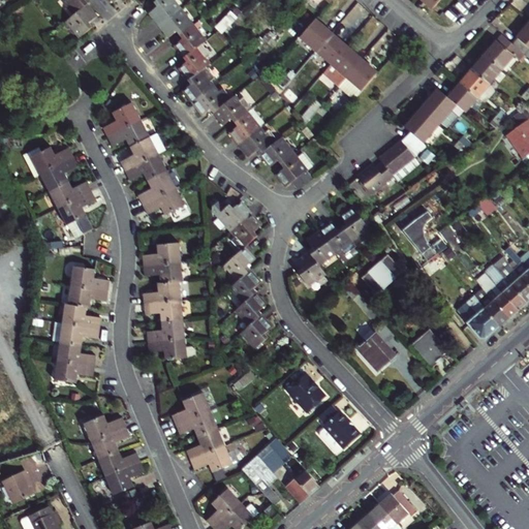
[(62,0),(75,16),(88,4),(85,1),(85,0),(62,0)]
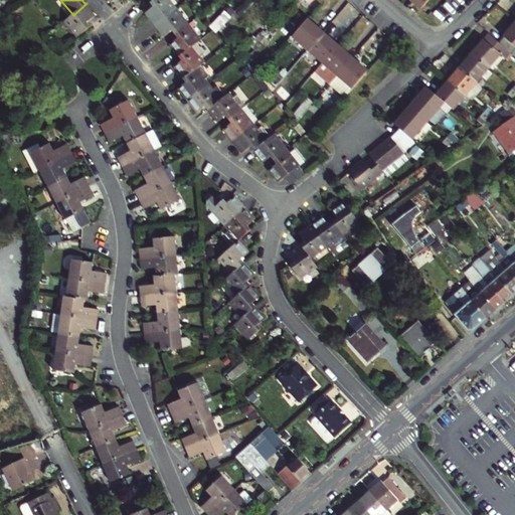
[(155,25),(176,9),(169,0),(153,0),(150,2),(154,6),(146,13),(155,25)]
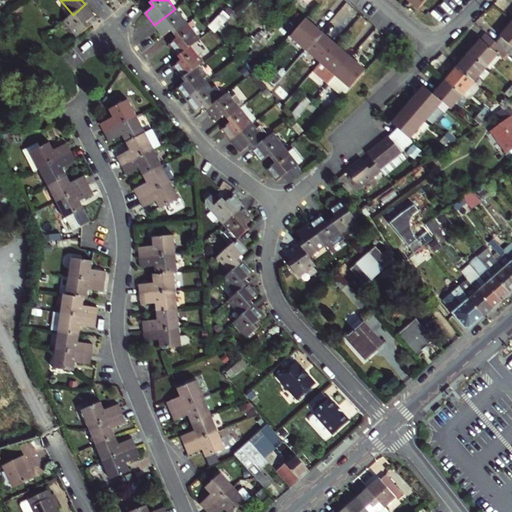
[(414,0),(415,0),(412,3),(419,9),(426,0),(414,0)]
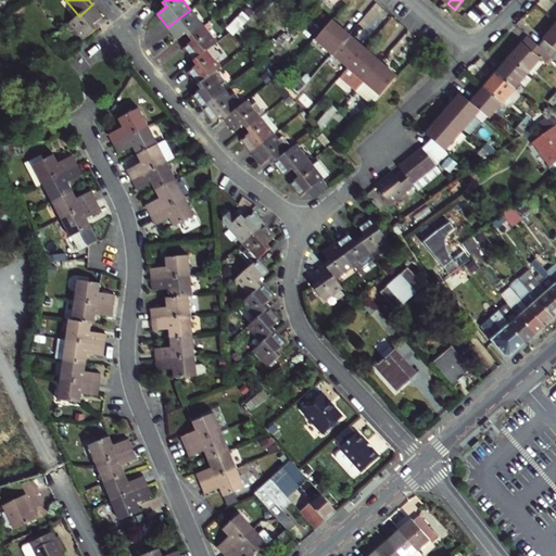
[(9,9),(0,1),(0,13),(0,14),(9,9)]
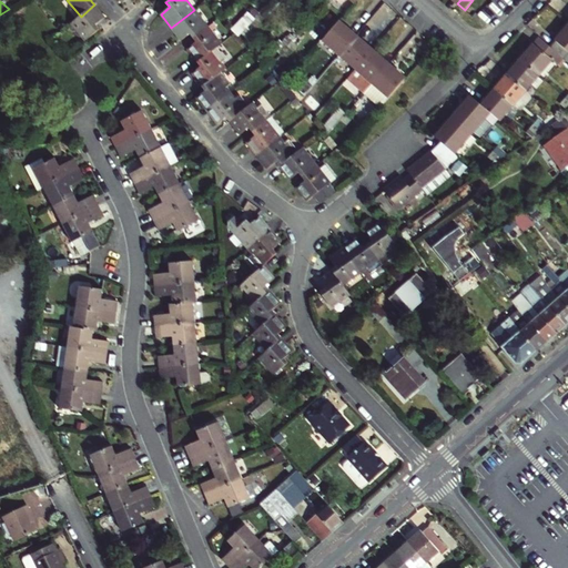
[(85,41),(100,30),(97,26),(105,19),(94,4),(81,17),(72,23),(85,41)]
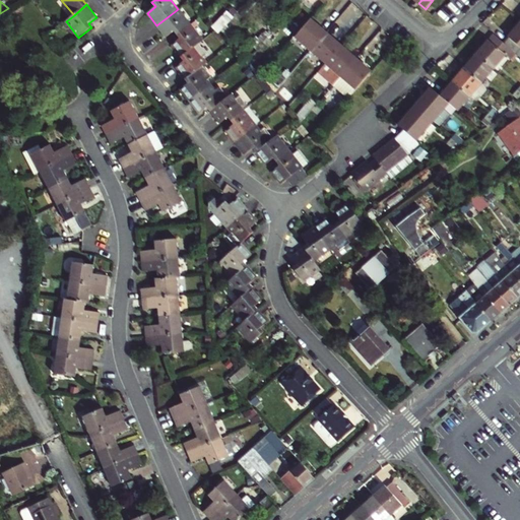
[(229,12),(234,16),(238,12),(233,8),(229,12)]
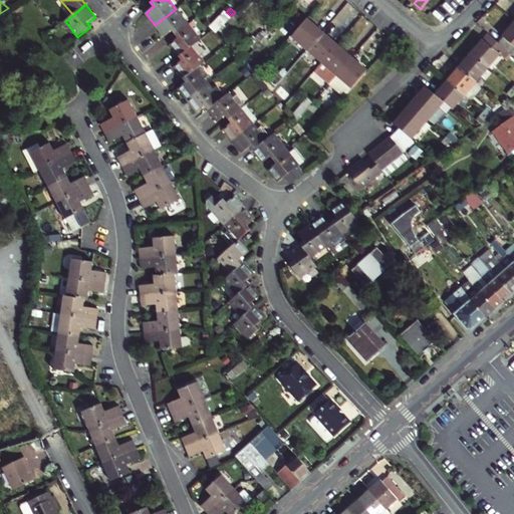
[(172,31),(174,35),(188,24),(176,9),(155,25),(165,37),(172,31)]
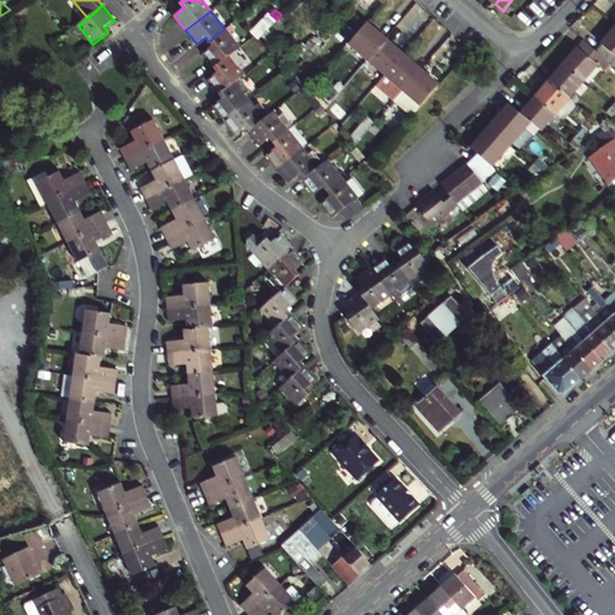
[(258,40),(261,36),(276,19),(270,15),(254,35),(255,36),(258,40)]
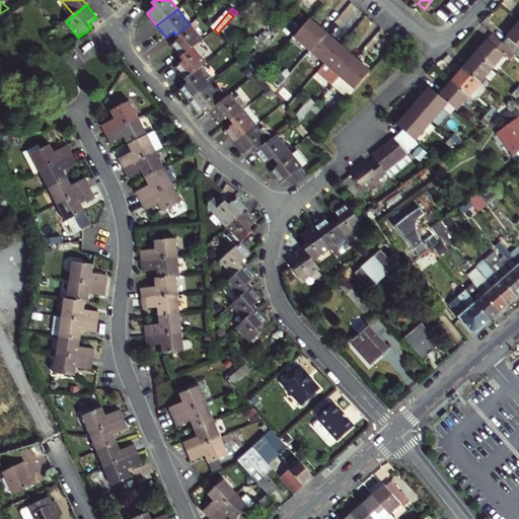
[(233,16),(238,21),(242,16),(237,12),(233,16)]
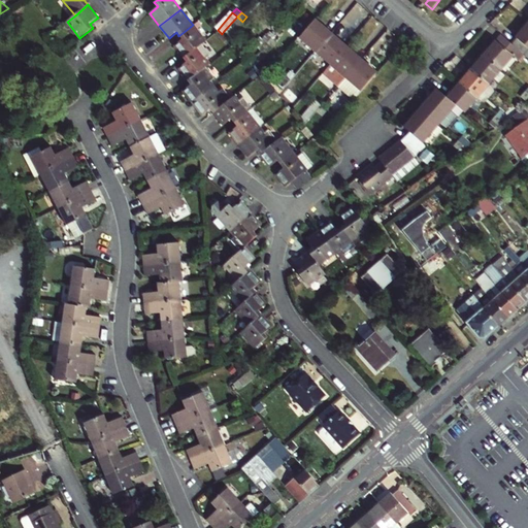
[(228,37),(242,22),(237,17),(224,31),(228,37)]
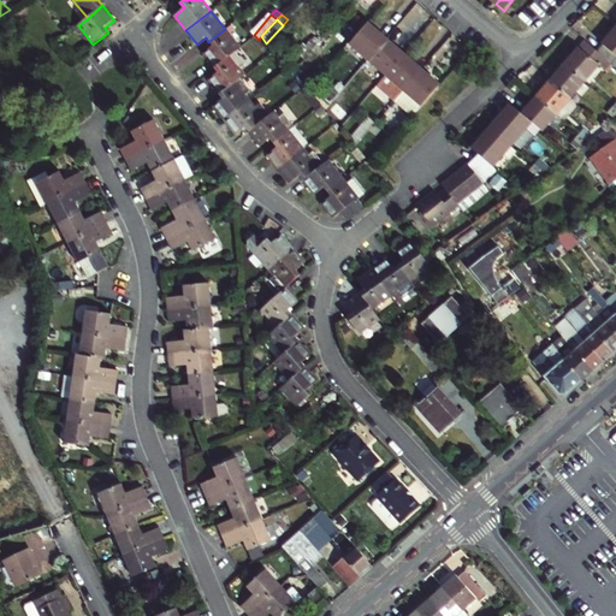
[(350,43),(368,59),(383,41),(373,34),(377,30),(368,23),(350,43)]
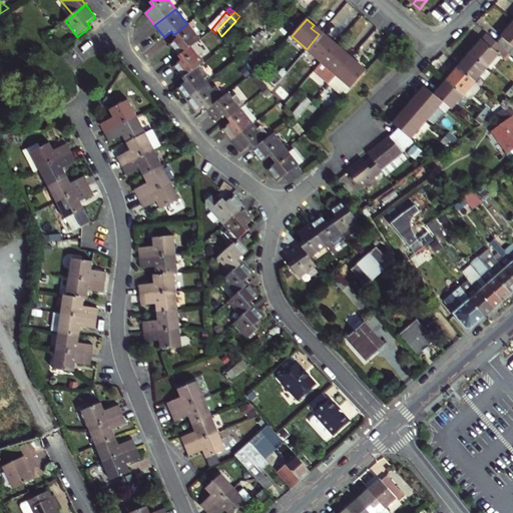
[(178,56),(195,43),(199,40),(187,24),(173,35),(177,39),(170,45),(178,56)]
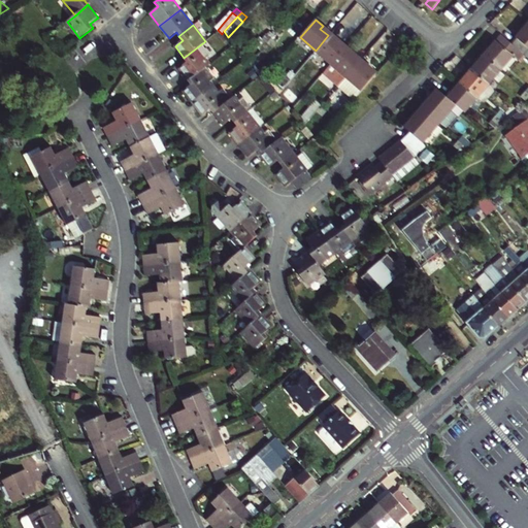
[(527,47),(527,28),(524,32),(522,30),(516,37),(527,47)]
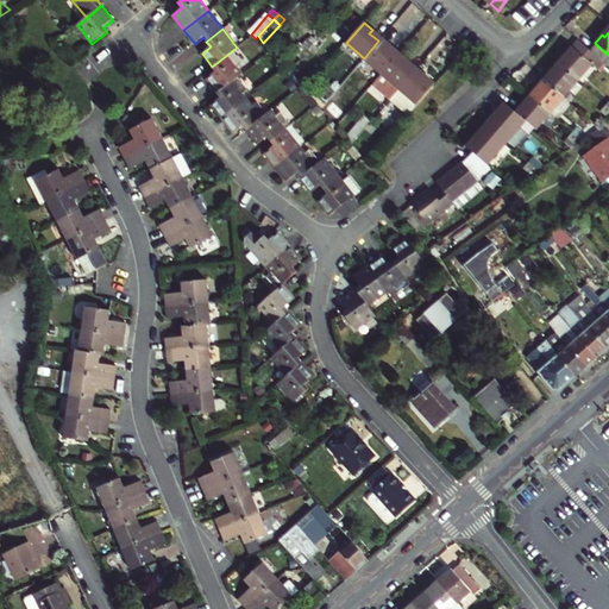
[(293,43),(288,38),(274,55),(277,61),(293,43)]
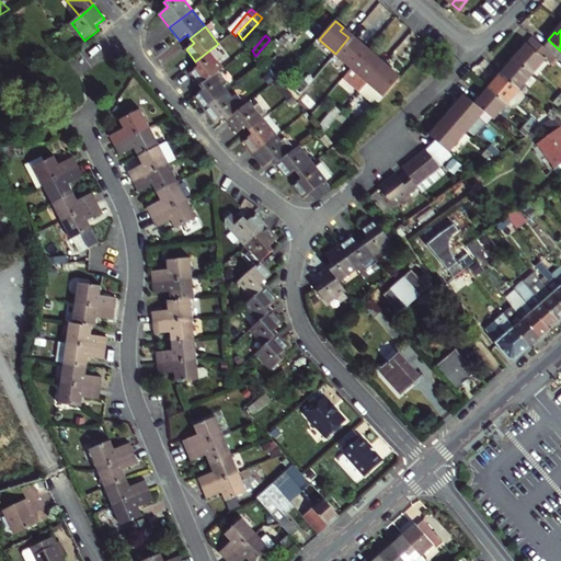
[(279,42),(284,46),(289,41),(284,36),(279,42)]
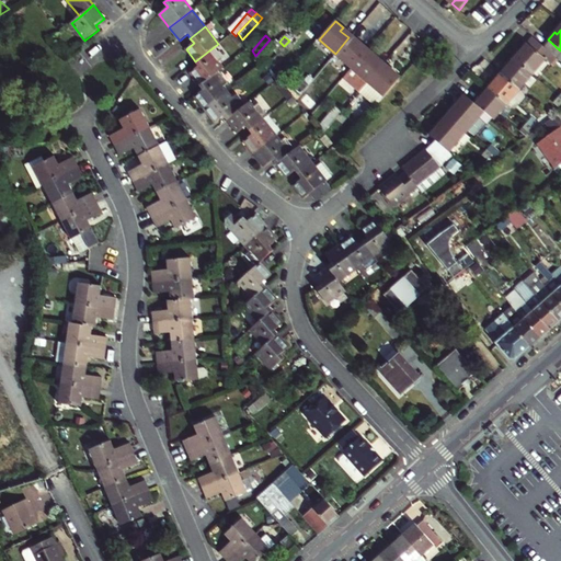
[(348,37),(335,54),(352,68),(368,49),(361,44),(358,46),(348,37)]
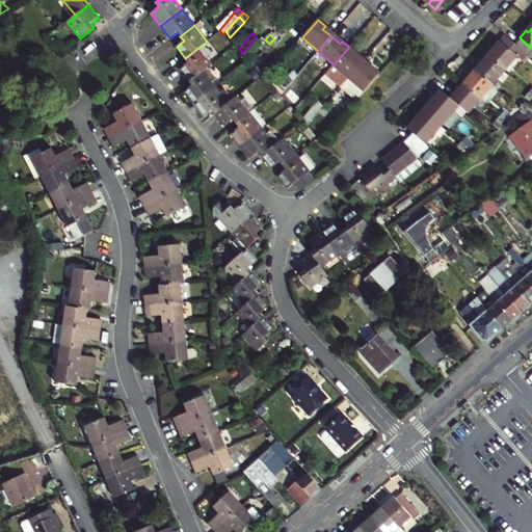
[(490,58),(505,71),(517,56),(522,60),(527,54),(515,44),(506,35),(495,49),(497,51),(490,58)]
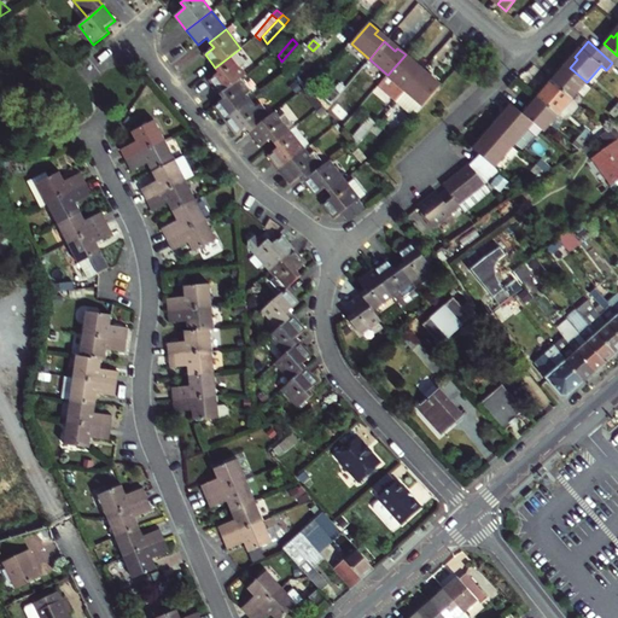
[(319,45),(313,51),(319,56),(324,50),(319,45)]
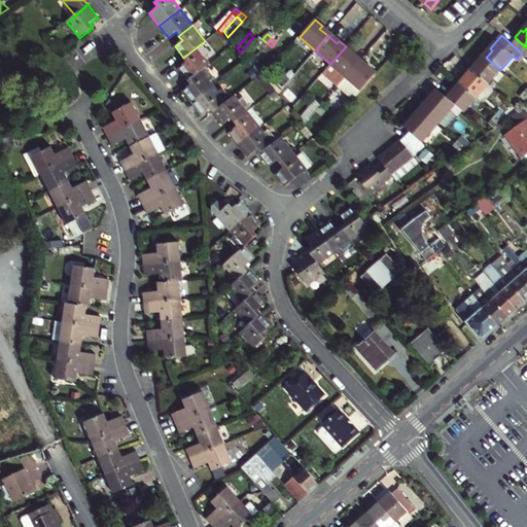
[(267,43),(262,39),(253,48),(258,54),(267,43)]
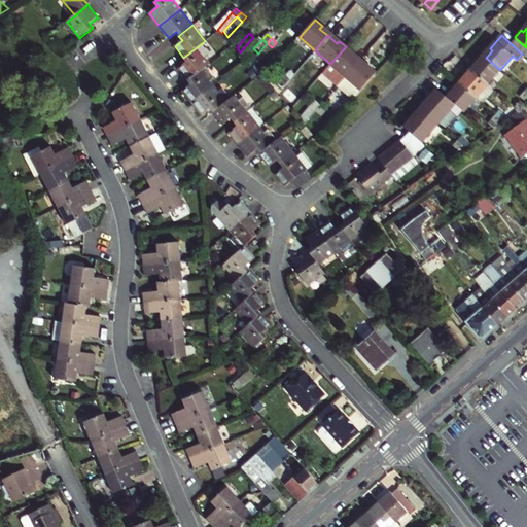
[(526,50),(514,39),(511,43),(522,54),(525,57),(526,54),(526,50)]
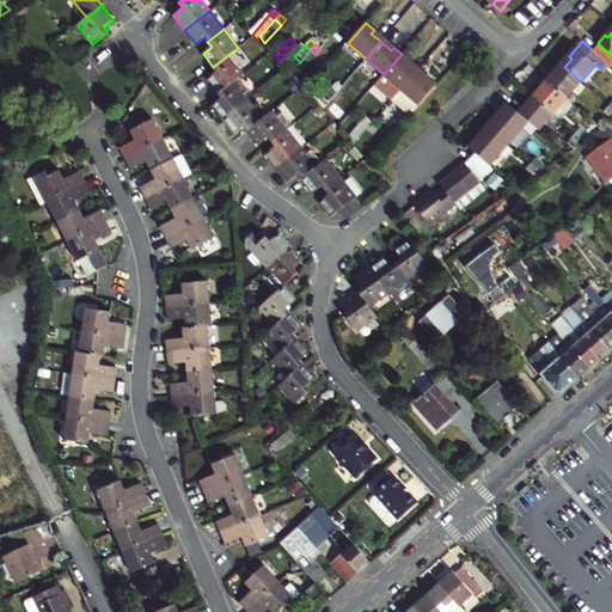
[(208,79),(219,93),(243,74),(238,68),(244,65),(233,51),(213,67),(218,72),(208,79)]
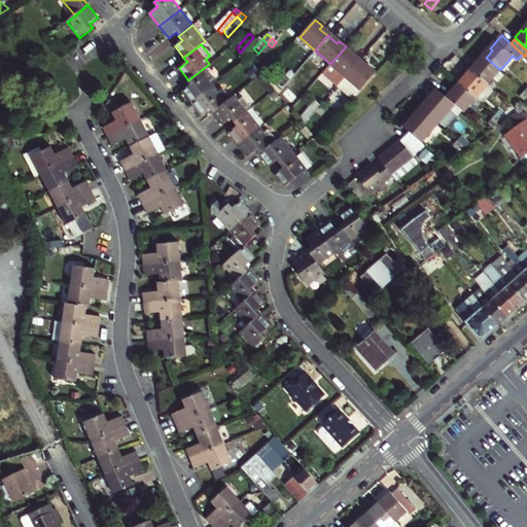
[(346,46),(330,64),(326,69),(334,75),(338,70),(345,77),(358,62),(350,55),(352,53),(346,46)]
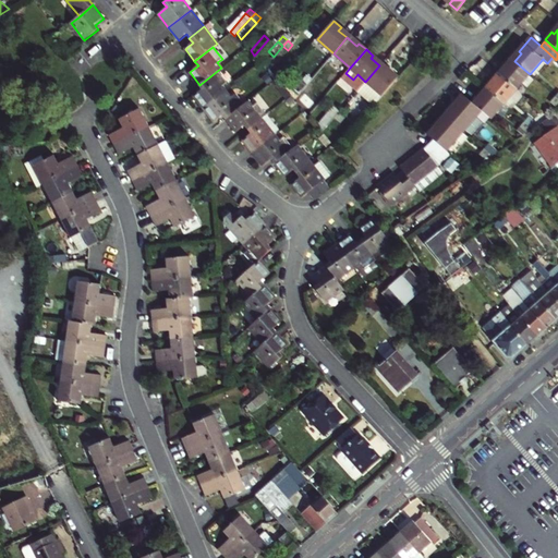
[(505,68),(499,74),(517,89),(530,74),(514,61),(507,70),(505,68)]
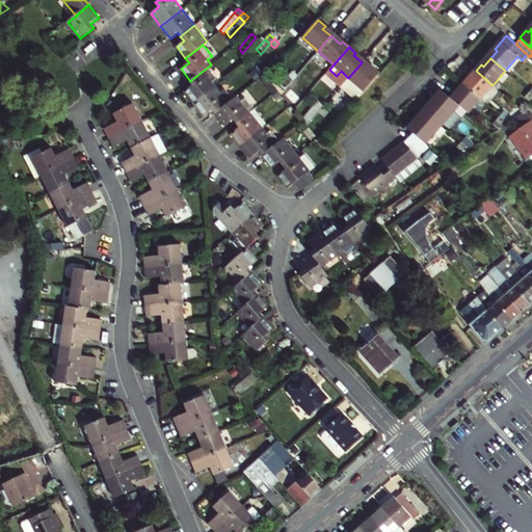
[(348,78),(364,90),(379,73),(373,68),(370,70),(362,62),(348,78)]
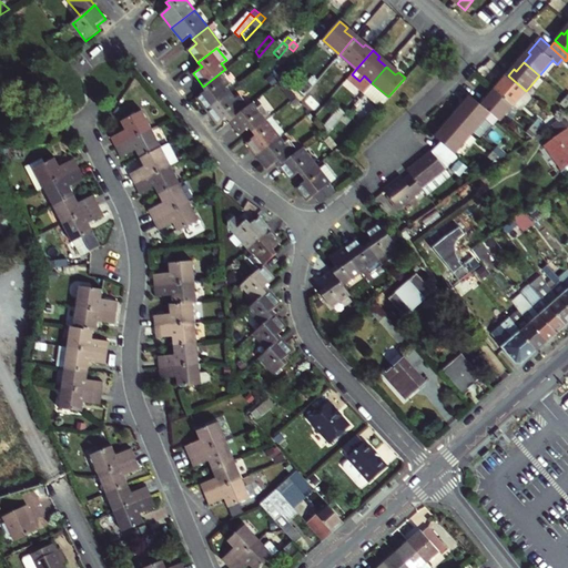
[(203,87),(206,91),(198,98),(208,111),(230,93),(226,88),(231,84),(223,74),(227,71),(225,69),(203,87)]
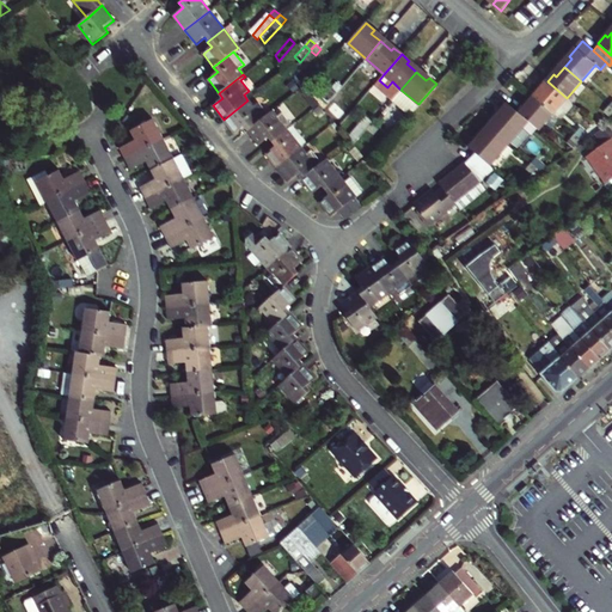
[(537,99),(552,114),(567,98),(548,81),(540,89),(544,91),(537,99)]
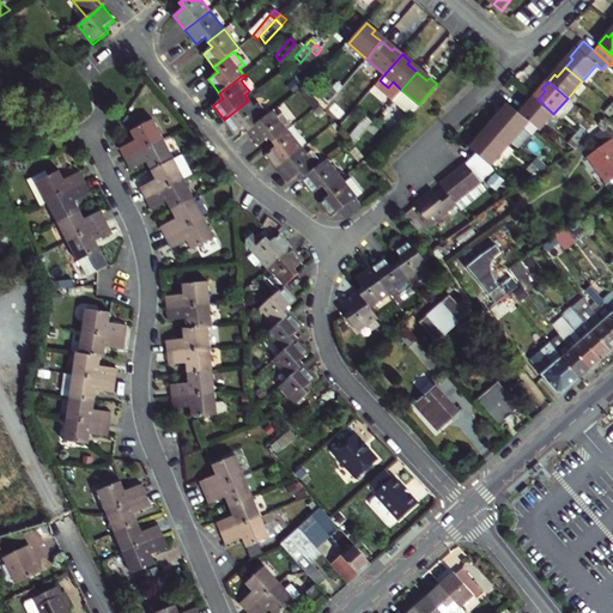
[(327,93),(332,98),(337,92),(332,87),(327,93)]
